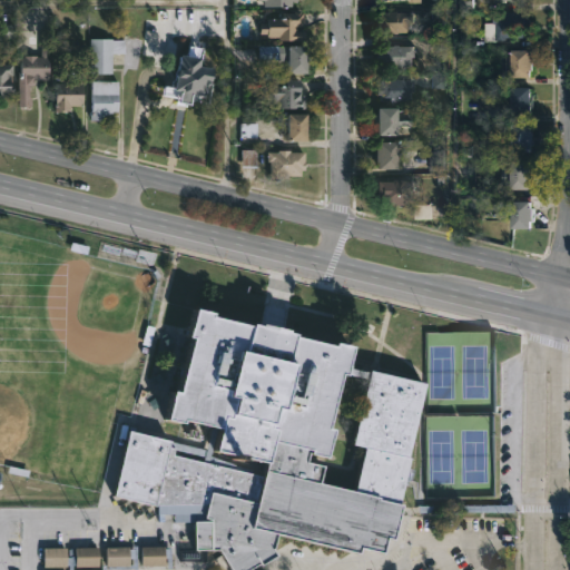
[(393,11),(409,12),(409,22),(405,22),(406,32),(380,32),(379,12),(393,11)]
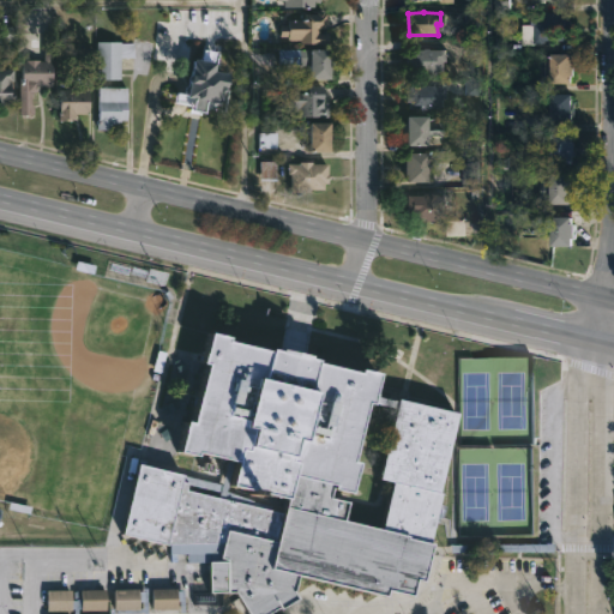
[(557,12),(557,14),(573,14),(575,34),(570,34),(569,40),(547,40),(547,42),(524,43),(524,24),(533,24),(533,14),(557,12)]
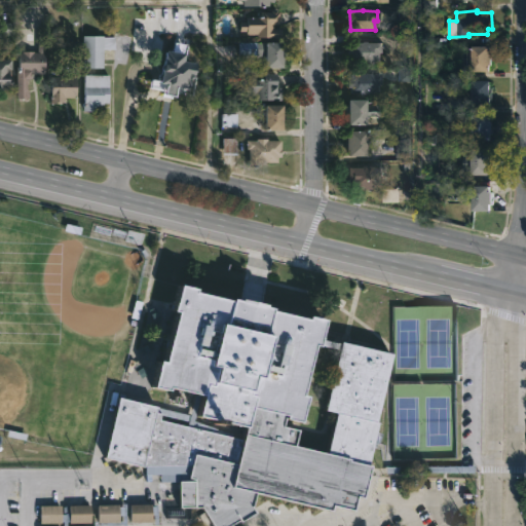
[(279,12),(279,24),(273,24),(273,28),(283,28),(283,36),(257,37),(257,33),(240,31),(240,22),(246,22),(246,16),(254,17),(254,15),(264,16),(265,11),(279,12)]
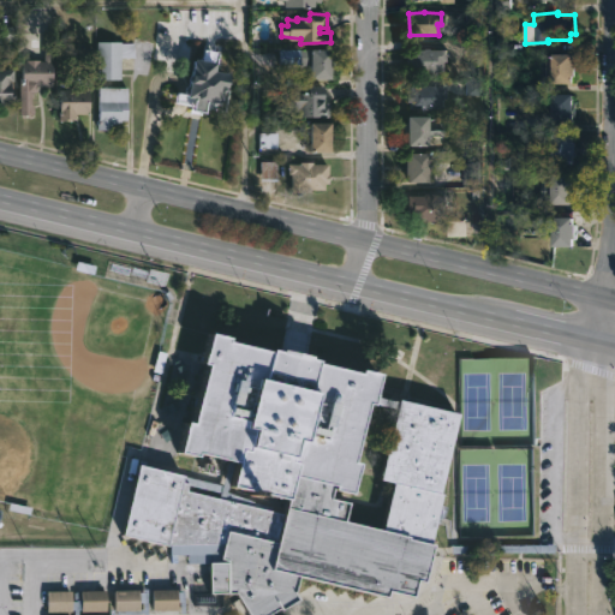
[(54,31),(53,87),(37,85),(37,91),(33,91),(33,114),(19,114),(19,78),(23,78),(23,66),(19,66),(19,60),(27,60),(27,59),(43,60),(45,31),(54,31)]
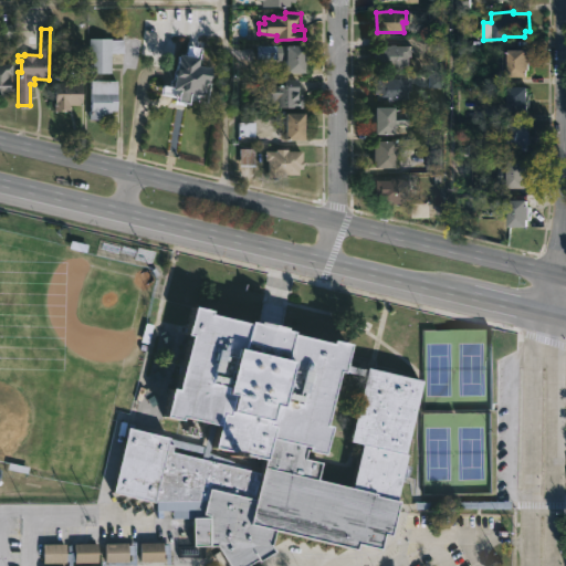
[(113,51),(113,73),(96,73),(96,77),(92,77),(91,73),(73,72),(73,58),(91,58),(91,38),(124,40),(124,51),(113,51)]
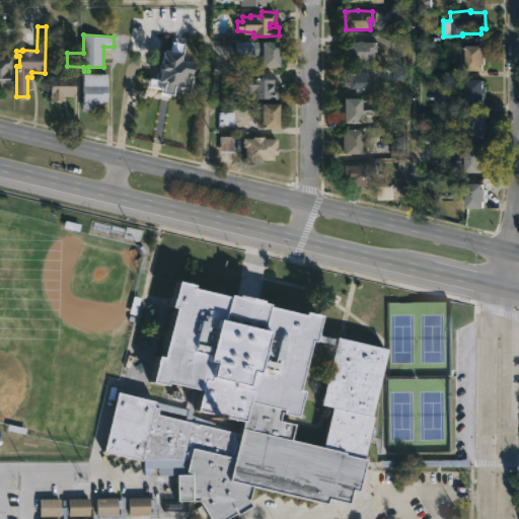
[(282,41),(282,66),(265,66),(265,54),(235,54),(236,41),(282,41)]
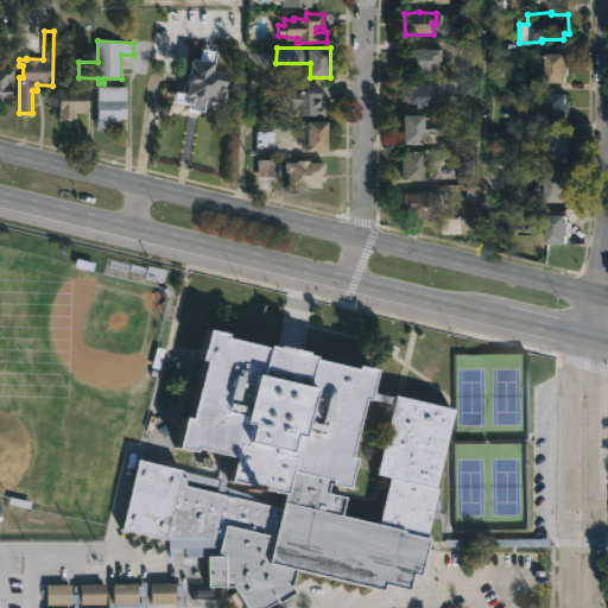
[(426,48),(442,49),(442,59),(439,59),(439,70),(407,69),(409,48),(426,48)]
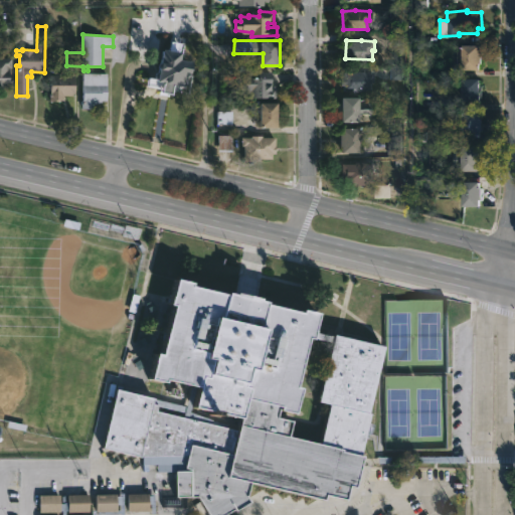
[(485,58),(484,68),(466,68),(467,44),(485,44),(485,58)]
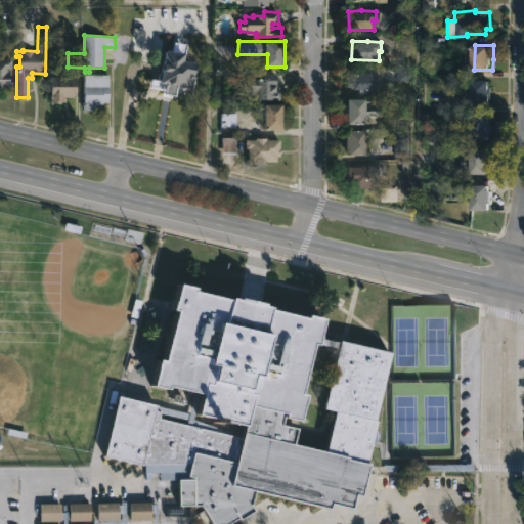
[(199,60),(193,94),(178,91),(177,94),(166,92),(167,88),(150,86),(153,77),(163,79),(164,70),(162,70),(163,61),(166,61),(168,48),(187,51),(186,58),(199,60)]
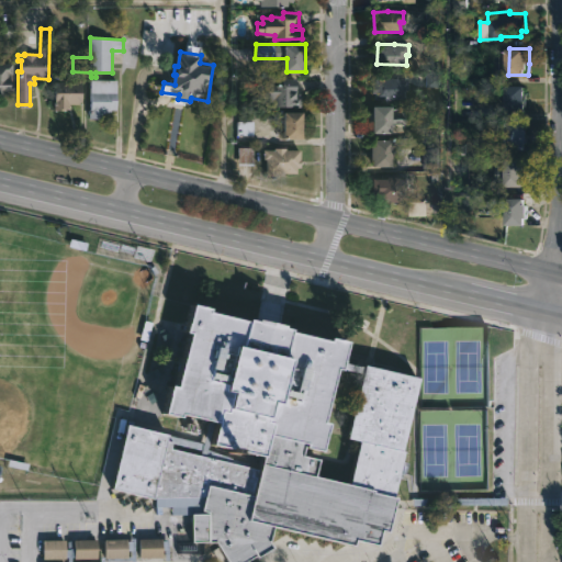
[(0,63),(14,63),(14,75),(12,74),(12,81),(14,81),(14,94),(9,94),(9,97),(0,97),(0,63)]
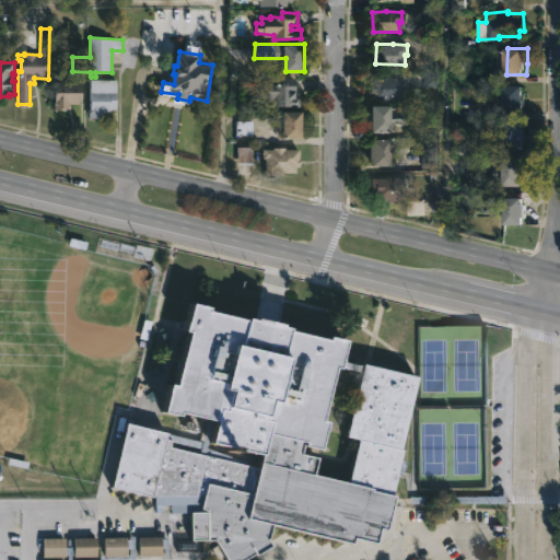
[(393,77),(408,78),(408,89),(406,89),(406,98),(376,97),(376,92),(372,92),(372,83),(376,83),(376,78),(393,77)]
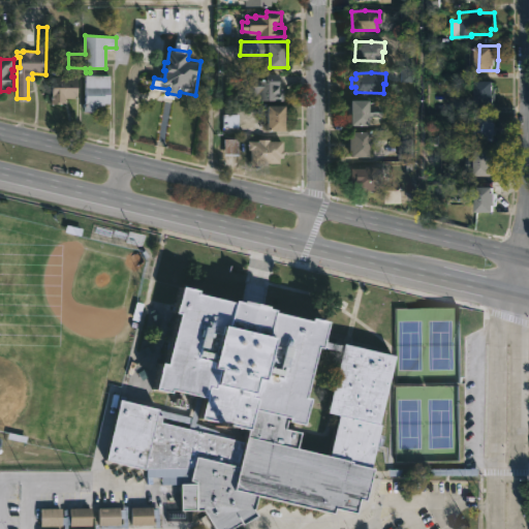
[(280,75),(280,90),(287,90),(287,98),(260,99),(260,96),(252,96),(252,91),(246,91),(247,79),(267,79),(267,73),(280,73),(280,75)]
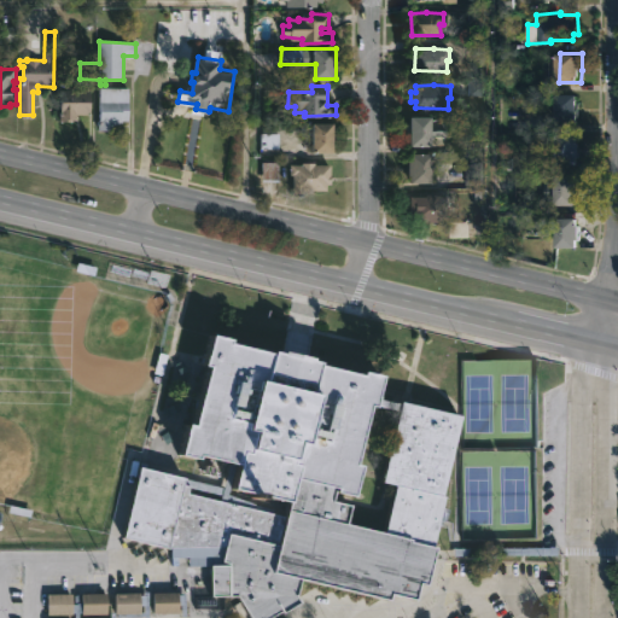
[(70,87),(70,89),(91,89),(89,115),(76,114),(76,120),(73,120),(73,122),(60,122),(60,89),(70,87)]
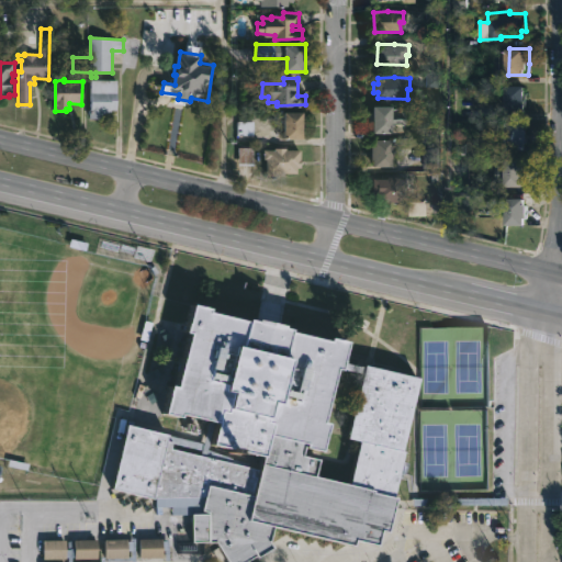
[(116,79),(116,110),(111,110),(111,113),(103,113),(102,119),(89,119),(91,79),(116,79)]
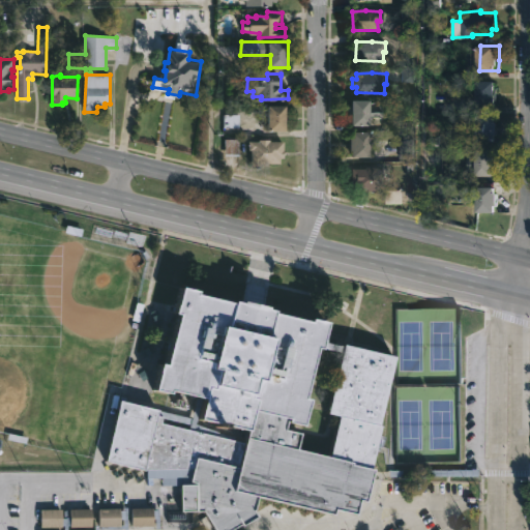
[(497,106),(479,106),(479,80),(498,80),(497,106)]
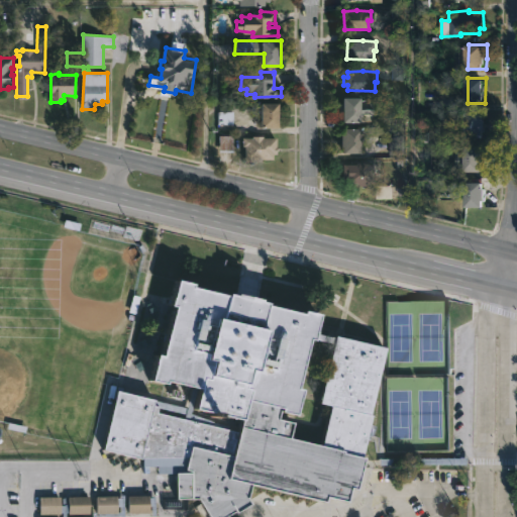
[(364,99),(364,108),(377,108),(378,112),(364,112),(363,121),(345,121),(345,96),(364,96),(364,99)]
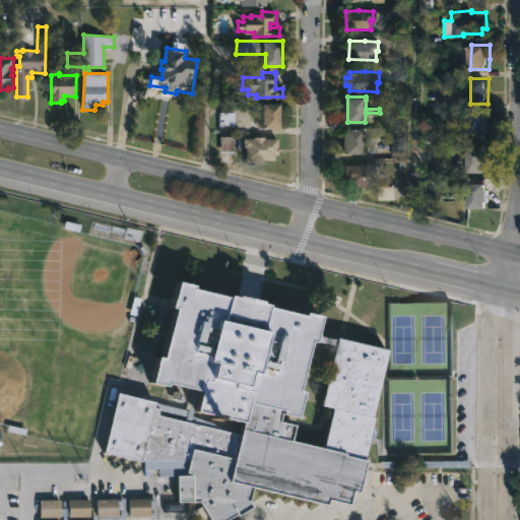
[(281,127),(264,127),(265,103),(281,103),(281,127)]
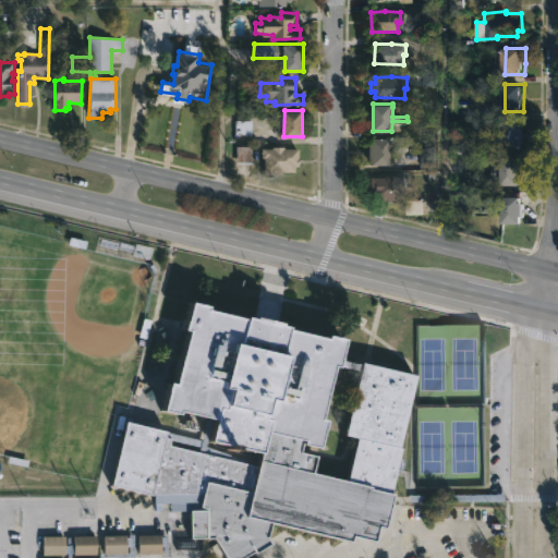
[(525,147),(506,148),(506,120),(525,120),(525,126),(526,126),(525,147)]
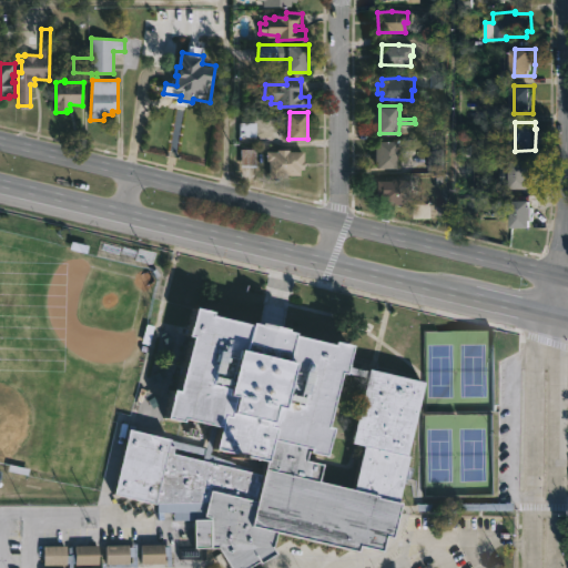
[(398,168),(378,166),(378,140),(398,140),(398,168)]
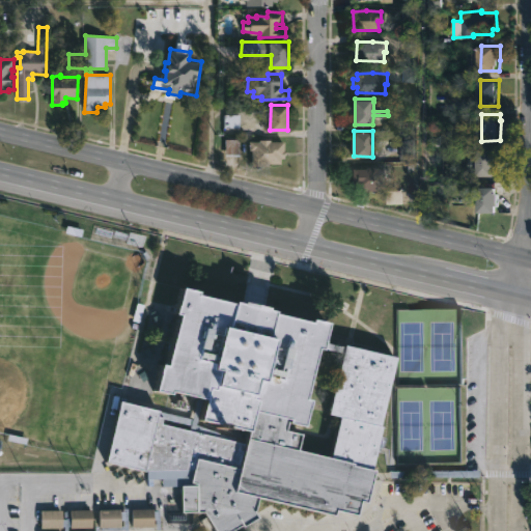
[(415,159),(399,159),(399,138),(415,138),(415,159)]
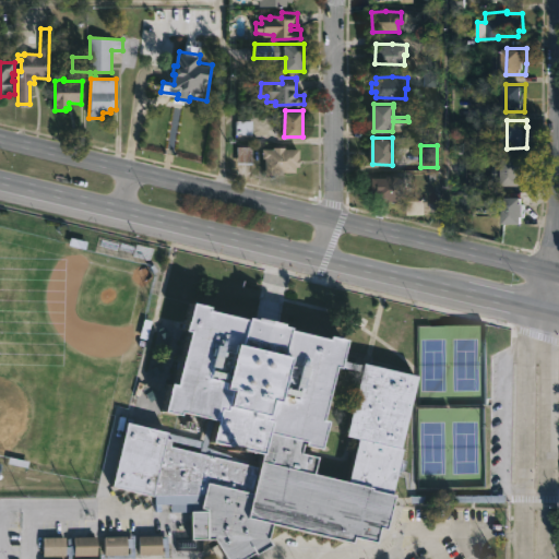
[(284,146),(284,147),(298,149),(298,166),(295,166),(295,171),(284,171),(284,173),(280,173),(280,171),(265,171),(265,158),(262,157),(262,147),(284,146)]
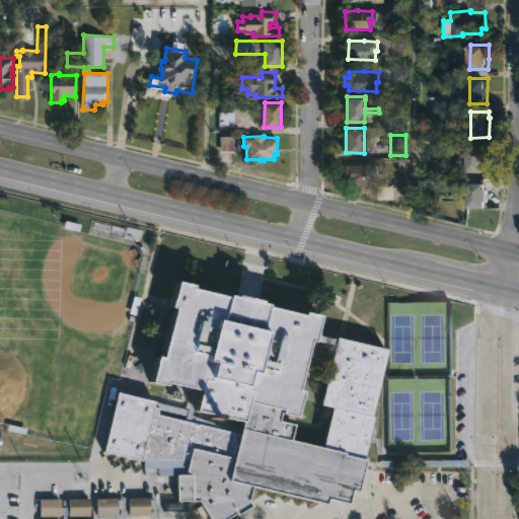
[(487,172),(467,171),(468,146),(487,147),(487,172)]
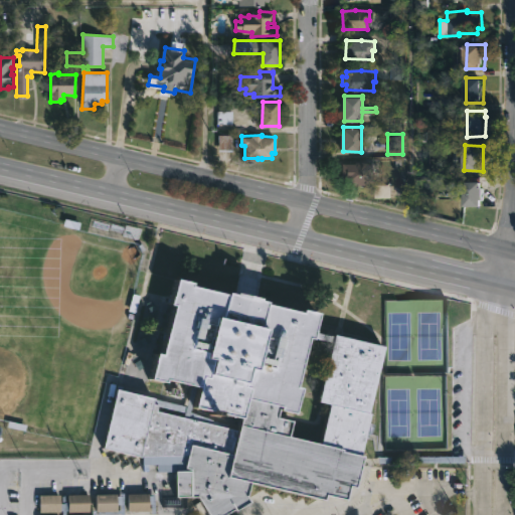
[(366,161),(366,163),(375,163),(375,187),(370,187),(370,191),(362,191),(362,188),(360,188),(360,184),(343,184),(343,163),(356,163),(356,161),(366,161)]
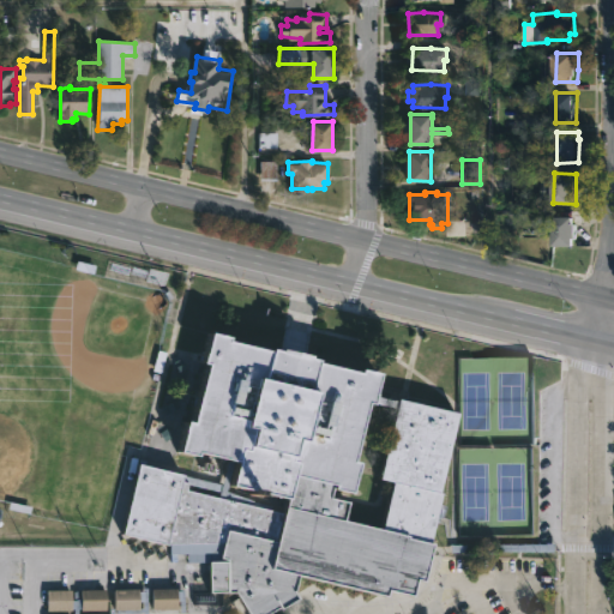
[(577,216),(578,238),(575,238),(575,246),(554,246),(554,216),(577,216)]
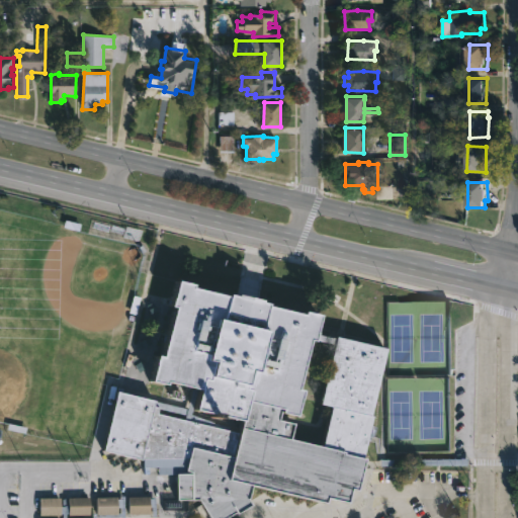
[(233,294),(236,294),(237,292),(244,294),(245,292),(270,298),(269,300),(276,301),(275,305),(311,313),(311,310),(328,314),(323,334),(339,338),(340,335),(392,348),(366,457),(370,458),(362,491),(356,489),(353,503),(333,498),(331,503),(255,486),(252,499),(255,504),(241,513),(240,511),(237,513),(239,517),(237,517),(201,517),(195,507),(203,502),(201,499),(179,499),(179,473),(160,473),(160,466),(145,466),(145,459),(106,449),(120,391),(188,408),(195,385),(175,380),(174,384),(158,380),(165,354),(169,355),(181,307),(177,305),(184,278),(200,283),(199,286),(233,294)]
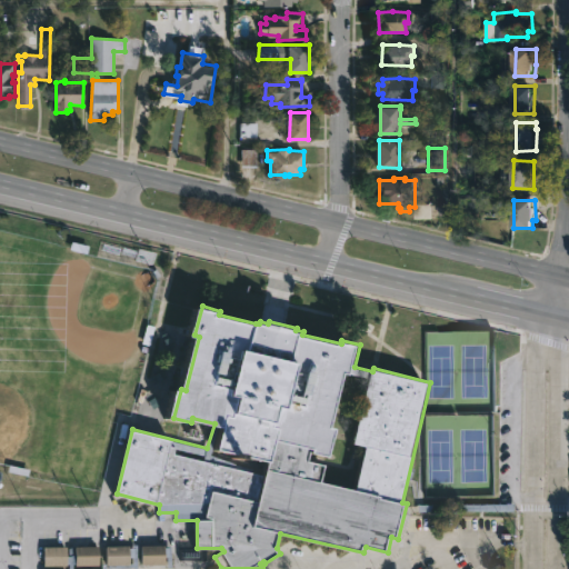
[(167,547),(167,548),(170,548),(170,558),(167,558),(167,567),(142,566),(142,546),(167,547)]
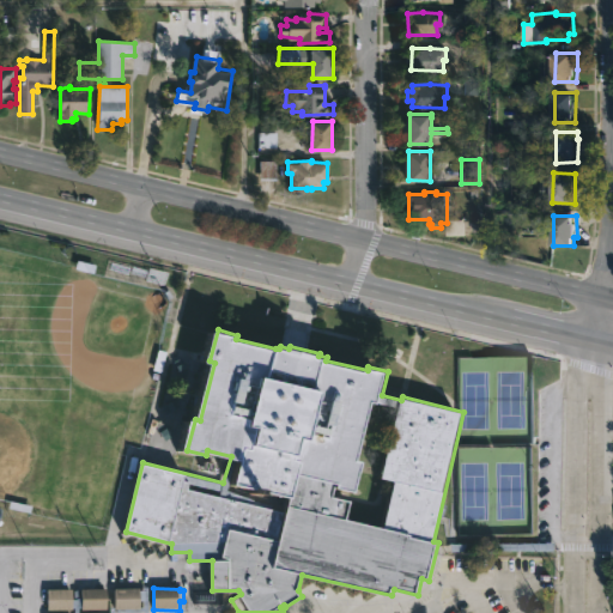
[(74,589),(74,600),(79,600),(79,608),(73,608),(73,611),(49,611),(49,590),(74,589)]
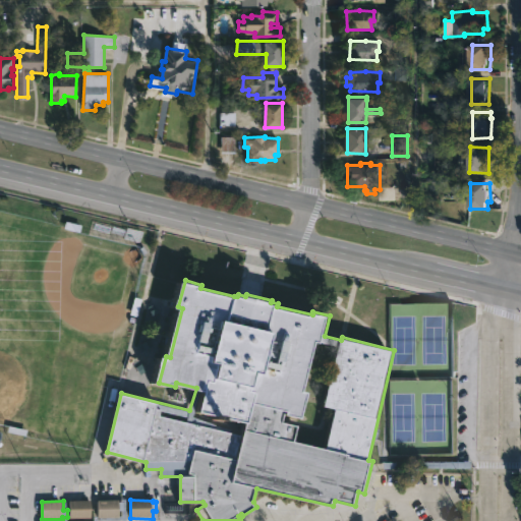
[(120,501),(120,503),(124,503),(124,511),(120,511),(120,519),(99,519),(99,501),(120,501)]
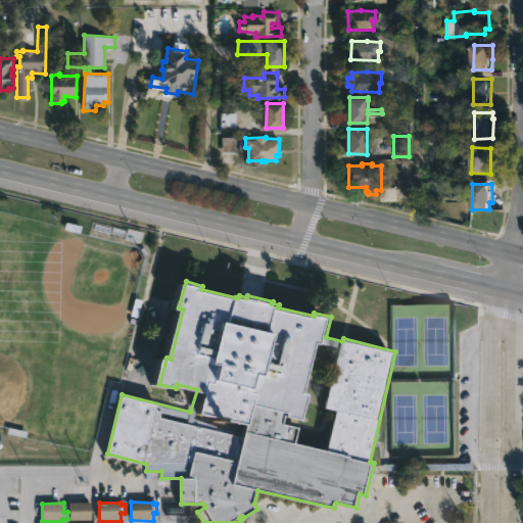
[(92,521),(70,521),(70,504),(92,504),(92,521)]
